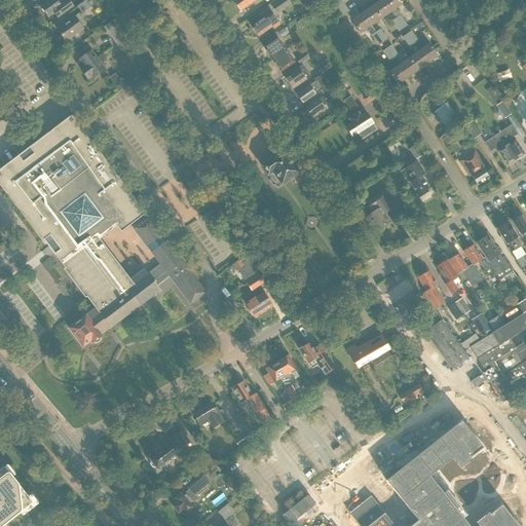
[(45,0),(47,3),(41,7),(47,16),(53,12),(58,17),(73,6),(68,0),(45,0)]
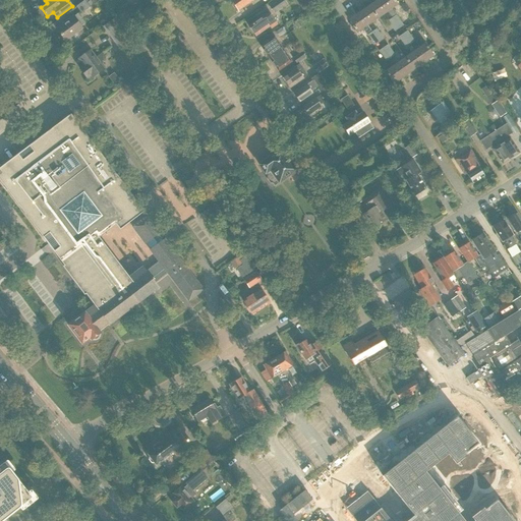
[(91,0),(85,0),(76,7),(81,13),(90,8),(90,7),(94,4),(91,0)]
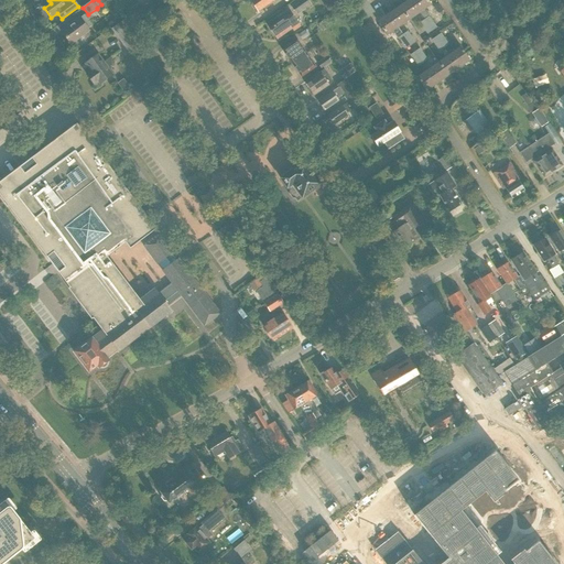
[(251,0),(250,1),(258,11),(272,1),(271,0),(251,0)]
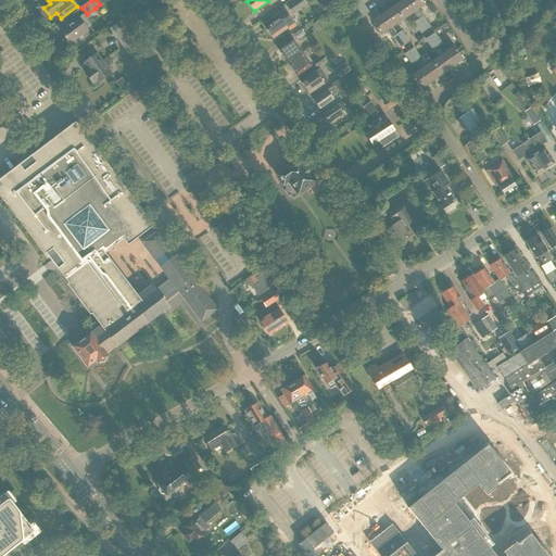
[(304,0),(293,0),(287,4),(293,14),(308,4),(304,0)]
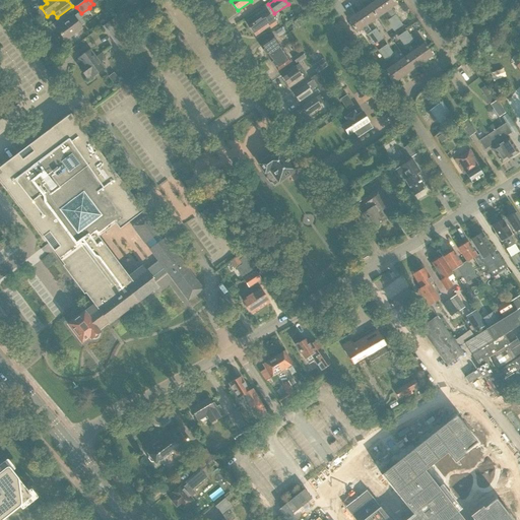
[(377,0),(369,6),(377,18),(384,13),(388,11),(379,0),(377,0)]
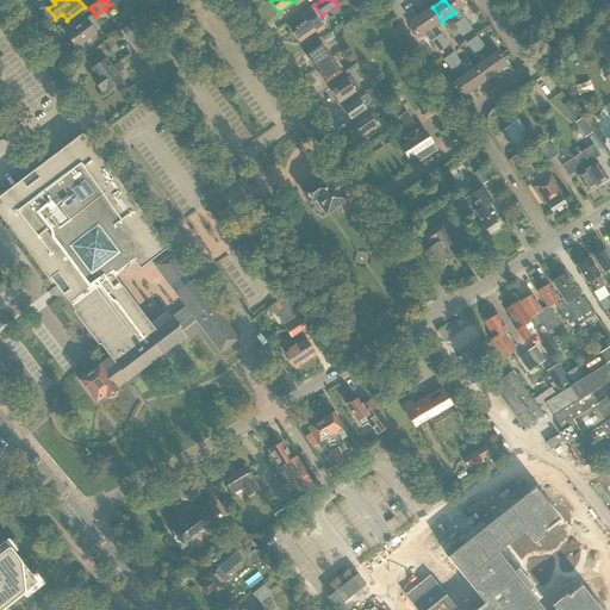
[(466,6),(461,0),(444,0),(455,13),(460,20),(468,32),(473,30),(459,10),(466,6)]
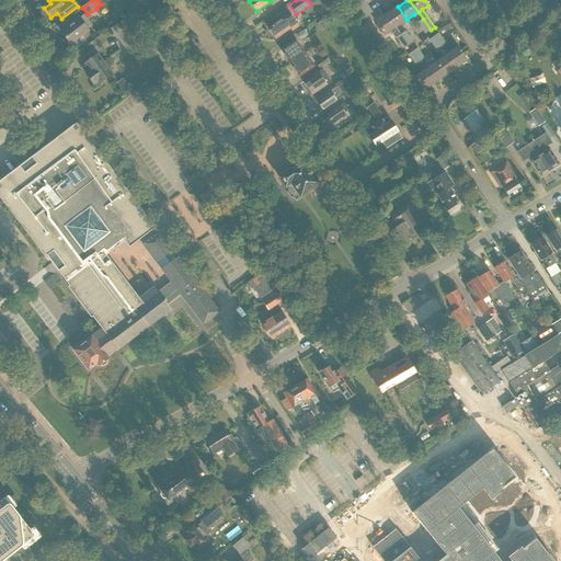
[(355,9),(359,14),(369,8),(365,1),(355,9)]
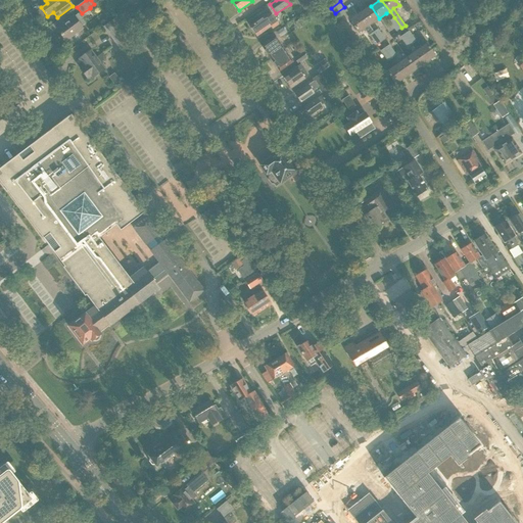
[(130,5),(115,14),(120,20),(134,11),(130,5)]
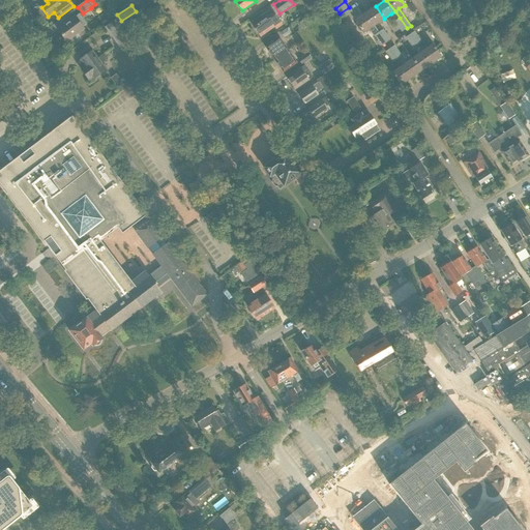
[(365,12),(375,26),(384,19),(376,6),(365,12)]
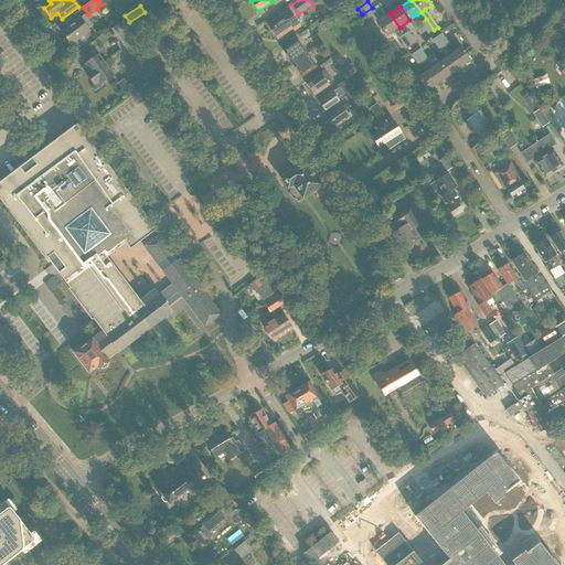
[(366,20),(376,13),(372,8),(362,14),(366,20)]
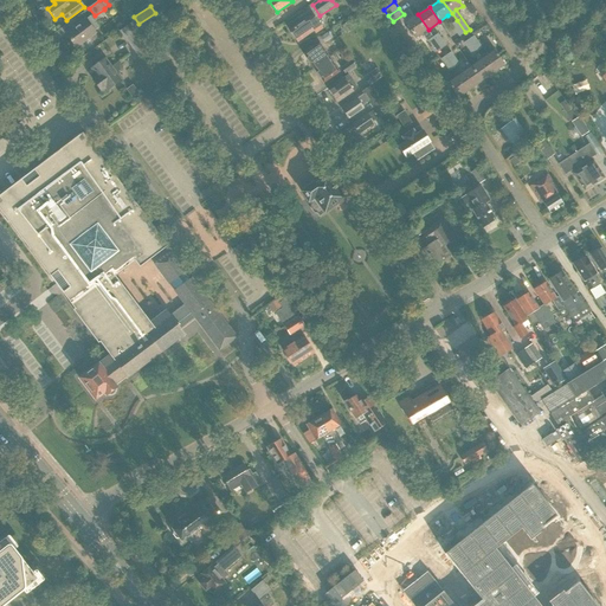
[(433,38),(427,30),(429,30),(418,14),(406,24),(417,38),(424,33),(437,52),(443,49),(434,37),(433,38)]
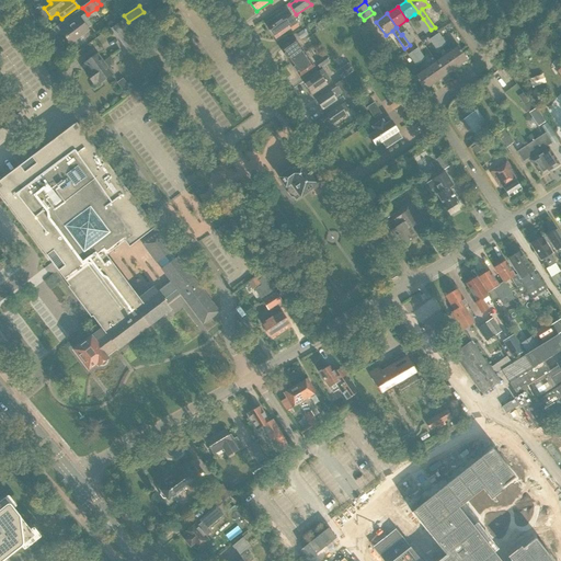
[(284,18),(268,29),(276,38),(292,29),(293,30),(299,25),(290,14),(284,19),(284,18)]
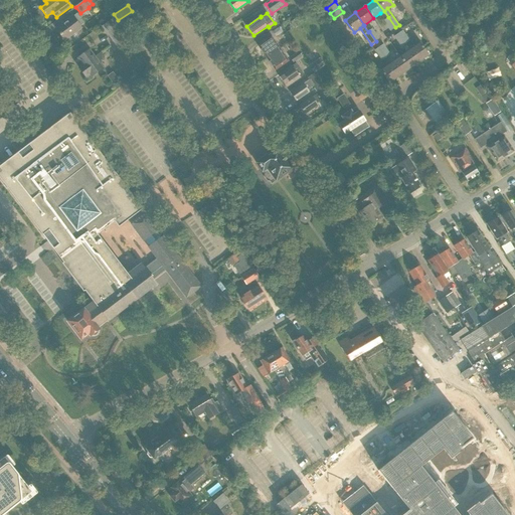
[(72,17),(72,16),(56,29),(64,40),(80,28),(79,25),(83,22),(77,14),(72,17)]
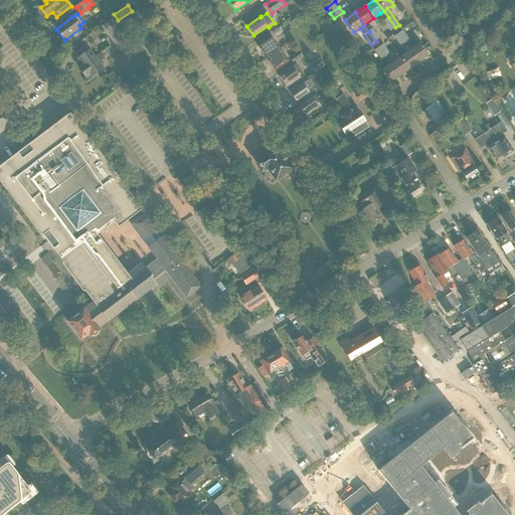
[(388,17),(383,21),(390,31),(395,27),(388,17)]
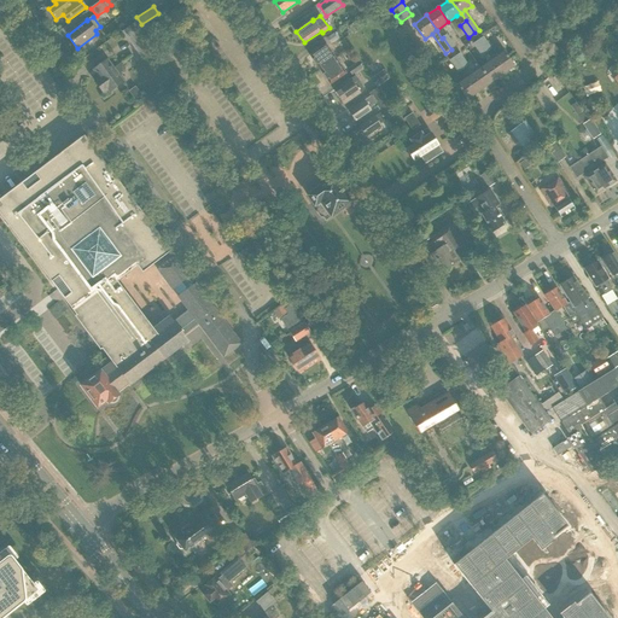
[(138,22),(123,31),(143,59),(157,48),(138,22)]
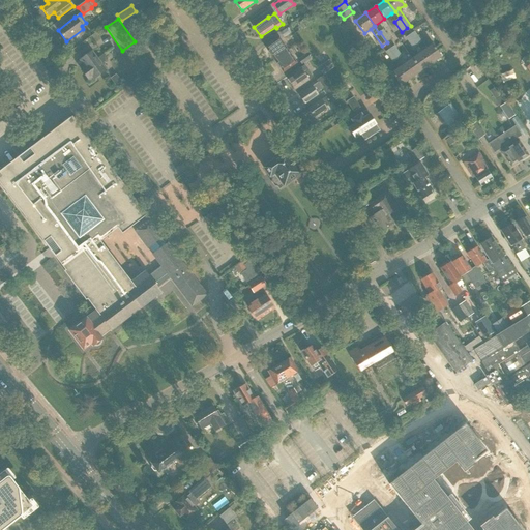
[(380,32),(387,42),(390,40),(383,30),(380,32)]
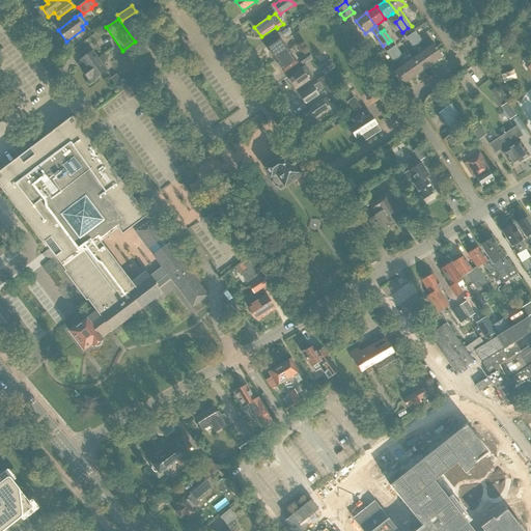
[(419,45),(423,42),(416,32),(412,35),(419,45)]
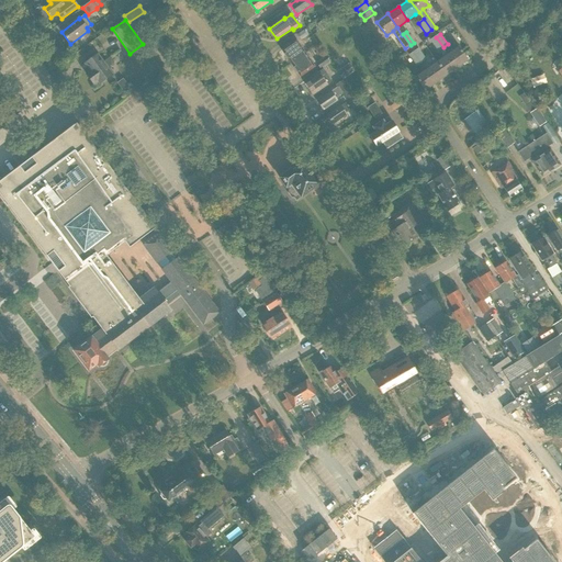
[(433,40),(440,51),(444,47),(436,37),(433,40)]
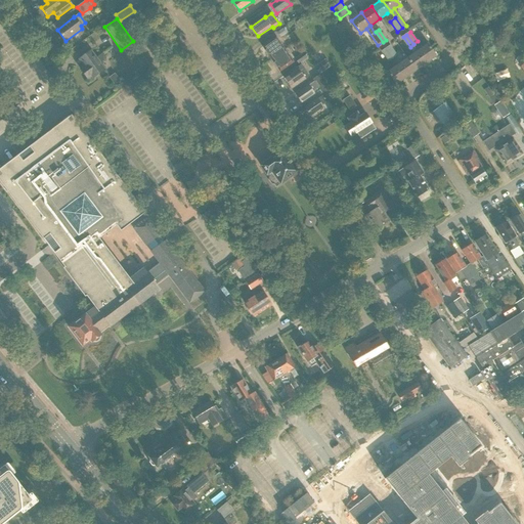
[(276,37),(263,46),(271,59),(285,50),(276,37)]
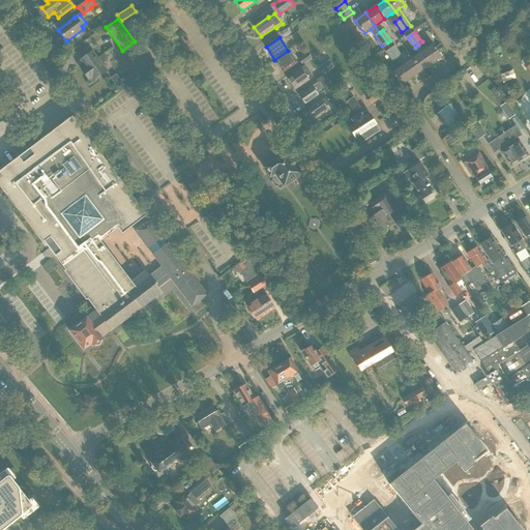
[(421,52),(431,64),(441,57),(432,45),(421,52)]
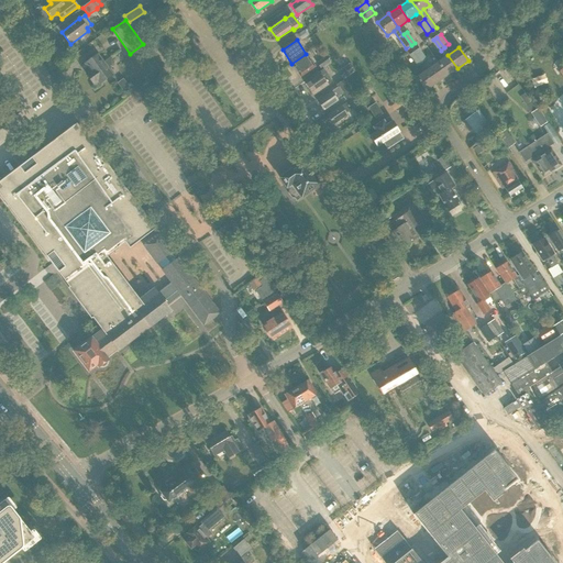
[(423,64),(428,61),(420,50),(416,53),(423,64)]
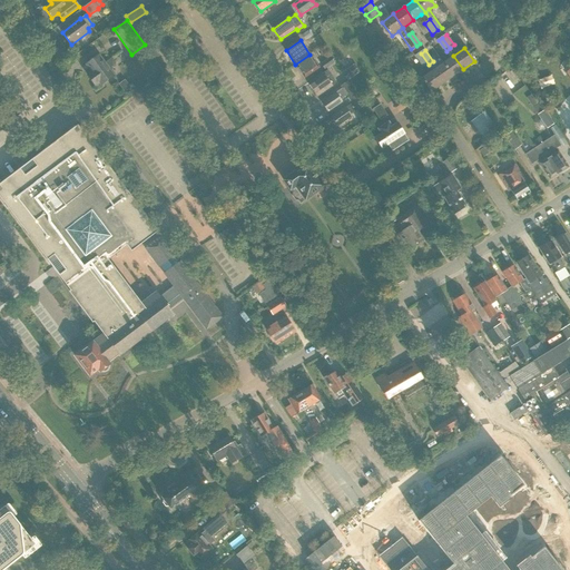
[(416,57),(424,67),(429,65),(421,53),(416,57)]
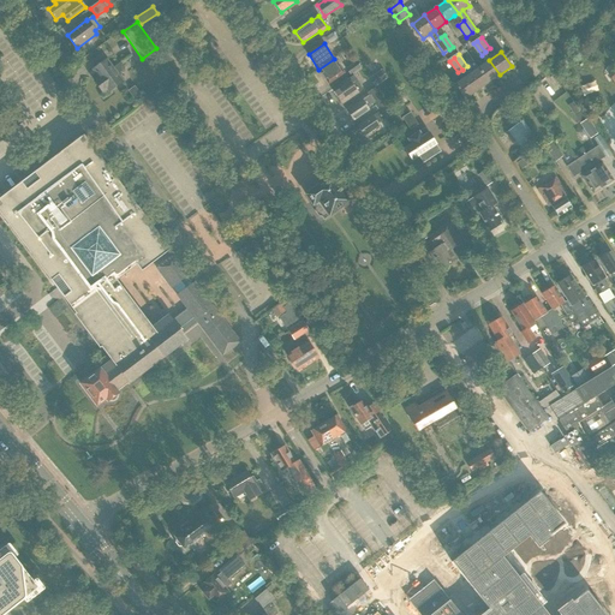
[(345,73),(334,59),(318,70),(328,84),(345,73)]
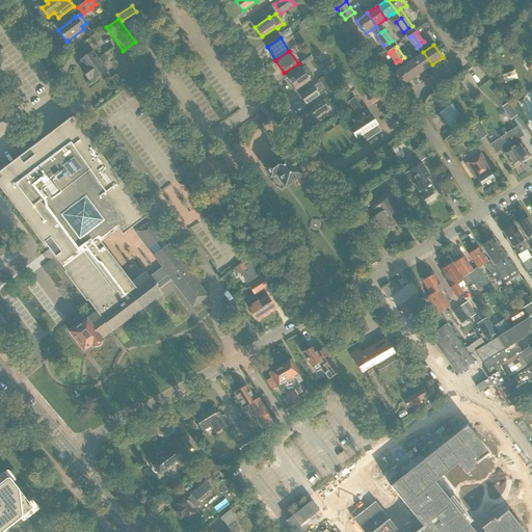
[(82,70),(90,80),(94,77),(96,79),(96,78),(95,77),(106,69),(107,71),(107,70),(103,64),(109,60),(105,54),(99,59),(94,52),(81,60),(86,67),(82,70)]
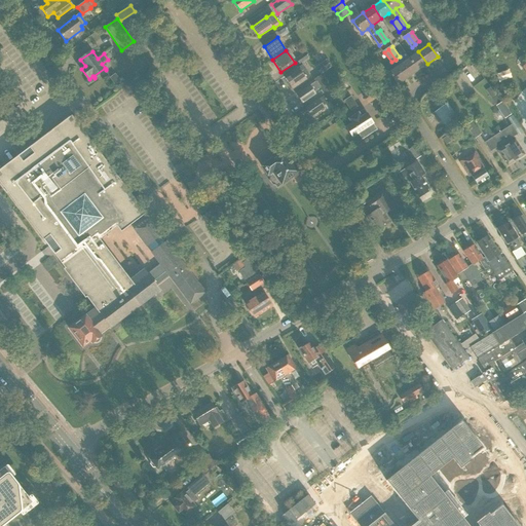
[(417,71),(427,64),(418,51),(409,59),(417,71)]
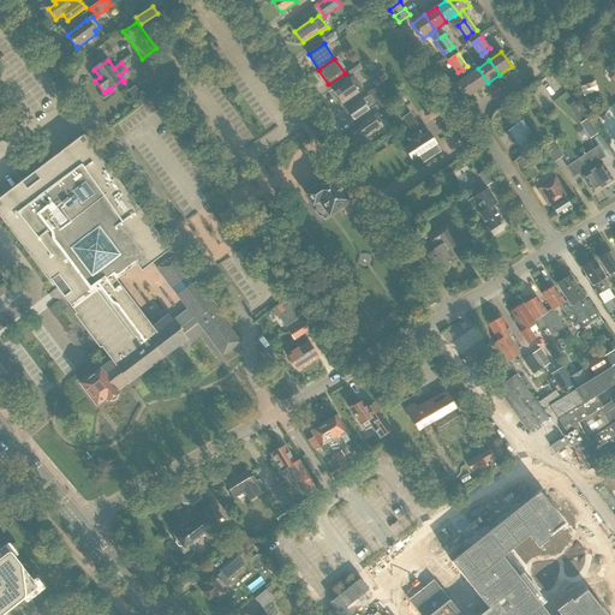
[(351,75),(360,67),(357,61),(346,69),(351,75)]
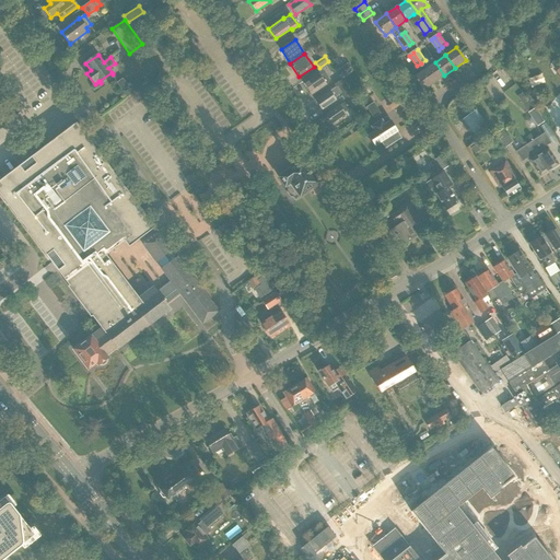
[(434,83),(444,76),(435,62),(424,69),(434,83)]
